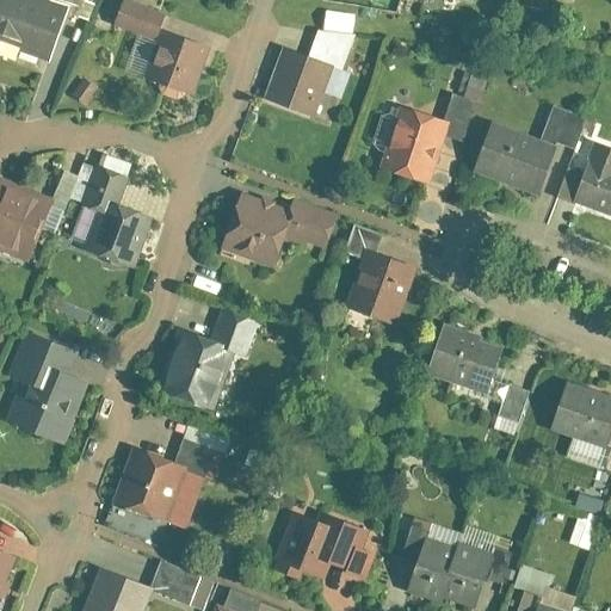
[(67,11),(36,0),(0,0),(0,44),(48,62),(67,11)]
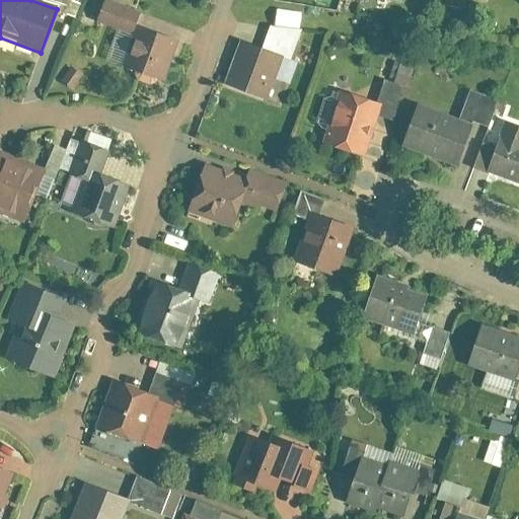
[(161,81),(174,40),(135,25),(139,12),(103,0),(96,21),(127,32),(117,64),(161,81)]
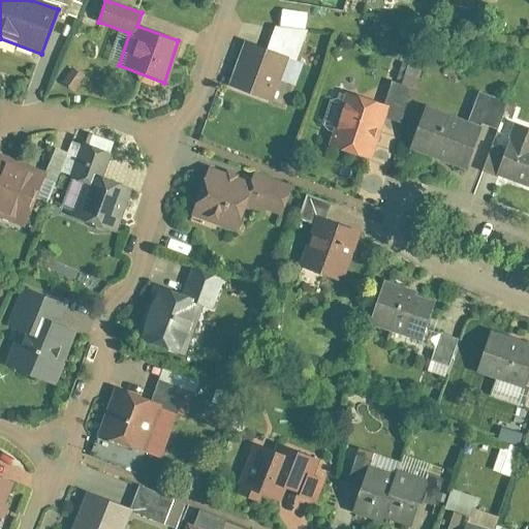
[(286,61),(246,45),(230,88),(270,102),(286,61)]
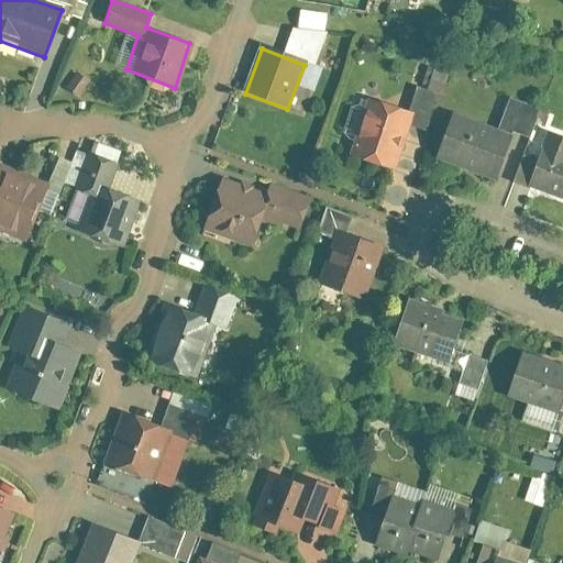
[(367,100),(348,159),(389,174),(410,114),(367,100)]
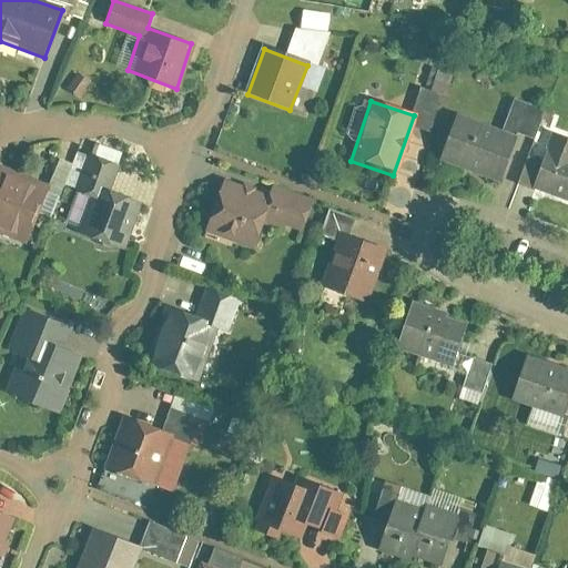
[(455,118),(434,162),(498,185),(518,140),(455,118)]
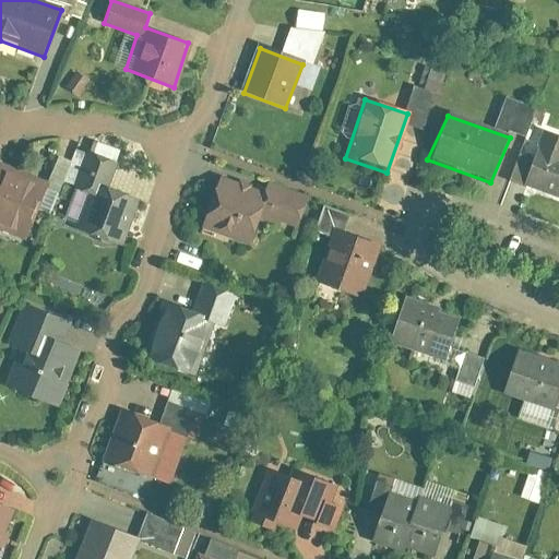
[(558,140),(540,135),(521,186),(558,199),(558,140)]
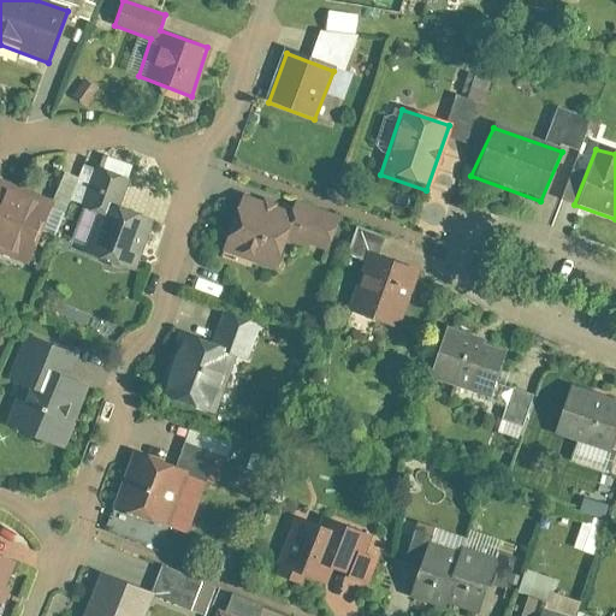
[(82,250),(134,270),(152,218),(123,207),(131,179),(92,165),(77,207),(94,212),(82,250)]
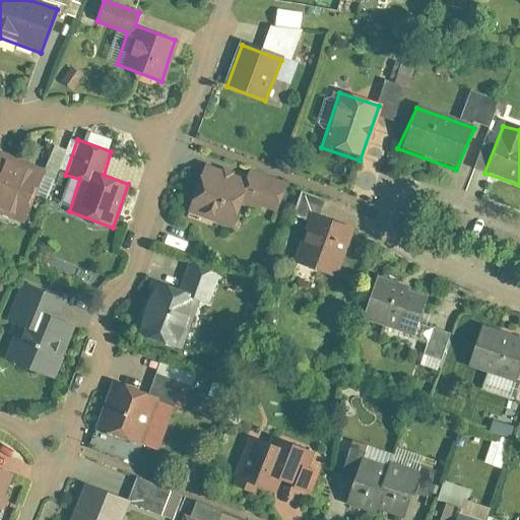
[(0,206),(1,205),(17,164),(0,156),(0,206)]
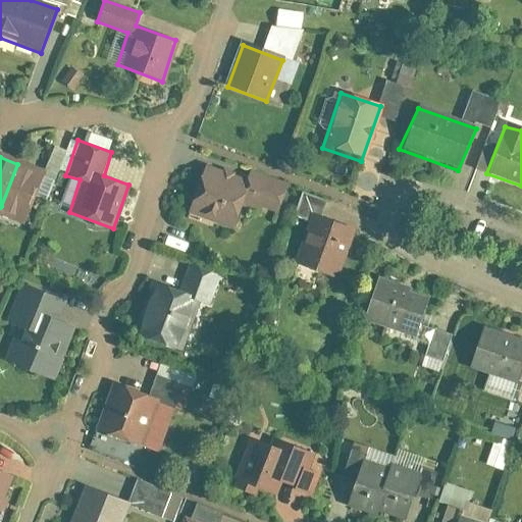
[(44,174),(17,164),(1,206),(25,217),(44,174)]
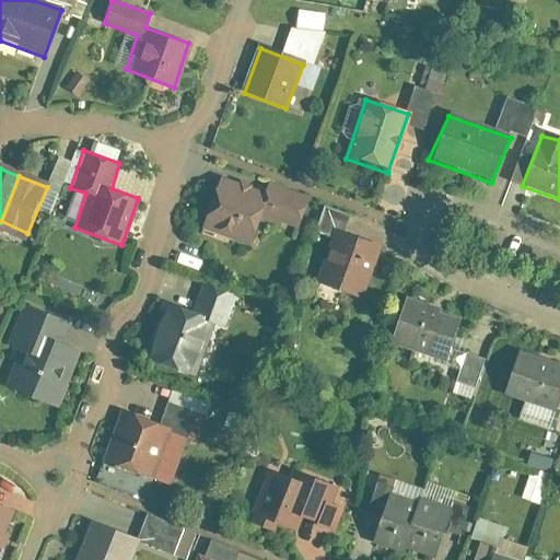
[(258,205),(209,188),(195,226),(256,246),(266,216),(302,226),(306,208),(263,195),(258,205)]
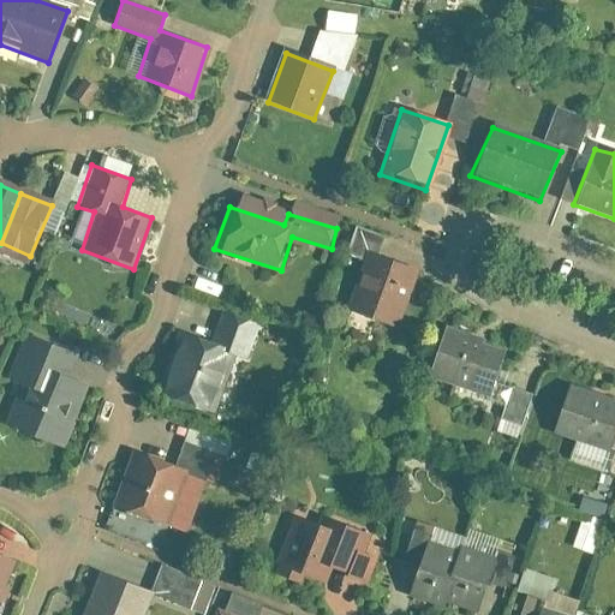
[(416,269),(362,254),(346,311),(400,328),(416,269)]
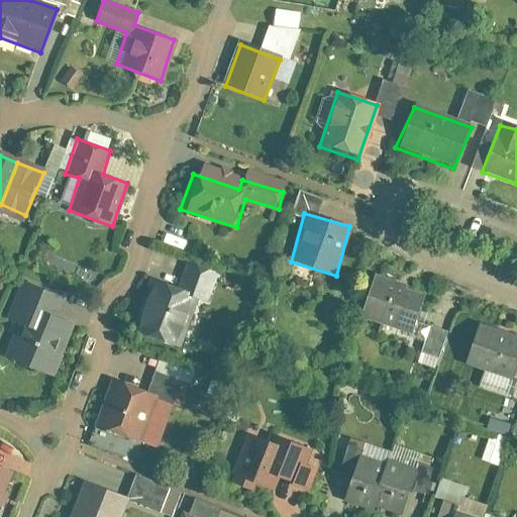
[(175,289),(149,282),(132,331),(185,350),(199,313),(203,305),(208,300),(217,274),(184,262),(175,289)]
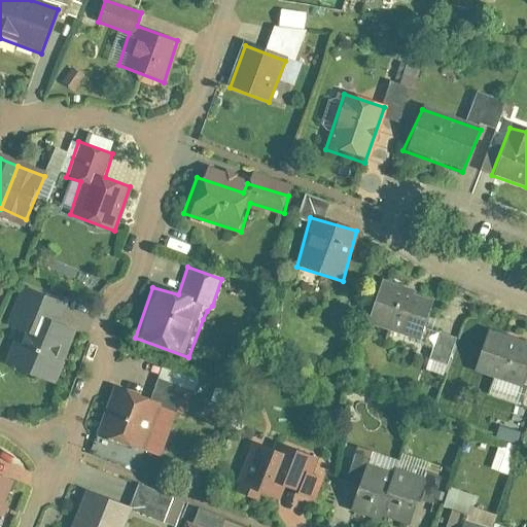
[(432,299),(377,280),(361,319),(419,339),(432,299)]
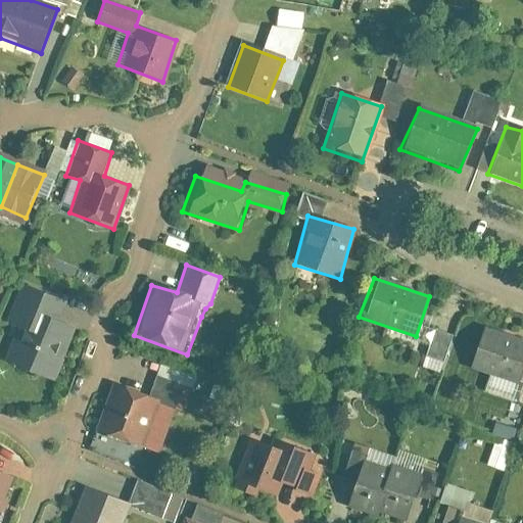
[(86,306),(20,282),(5,322),(17,326),(2,362),(57,381),(86,306)]
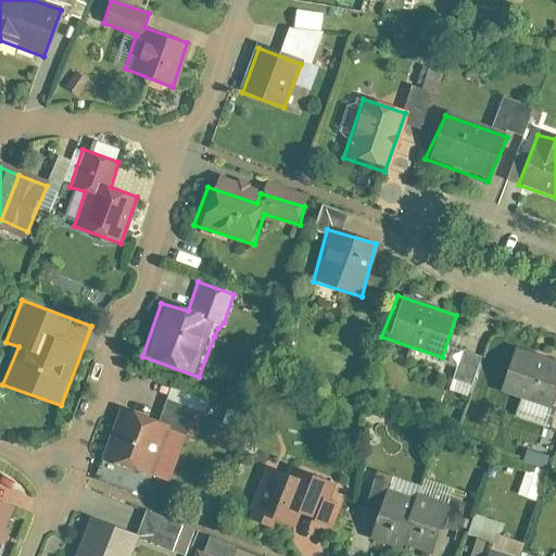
[(500,388),(552,404),(555,392),(555,361),(513,349),(500,388)]
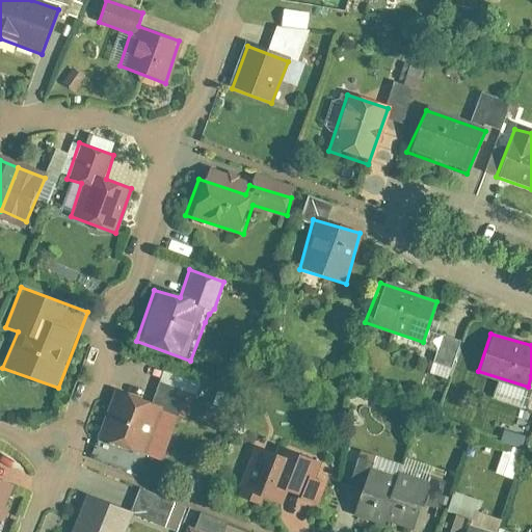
[(163,408),(111,389),(91,439),(142,456),(163,408)]
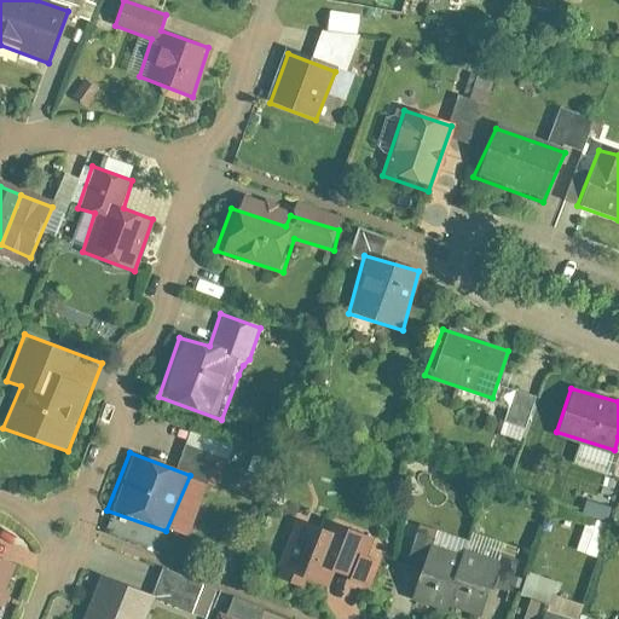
[(323,530),(296,521),(275,574),(322,590),(329,573),(356,584),(374,538),(327,522),(323,530)]
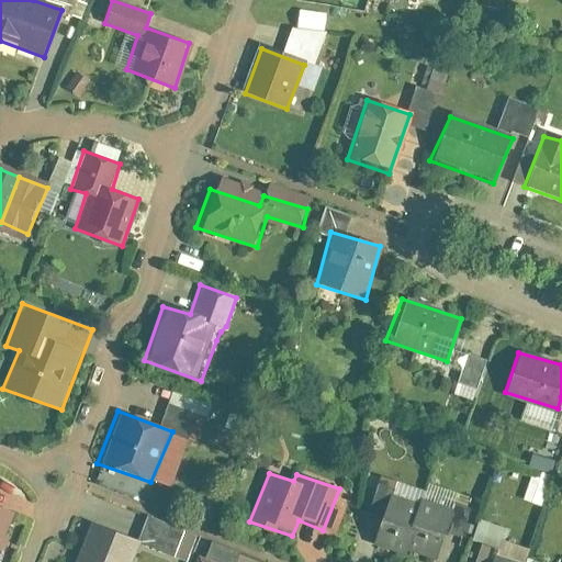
[(436,561),(460,512),(393,491),(372,541),(434,561),(436,561)]
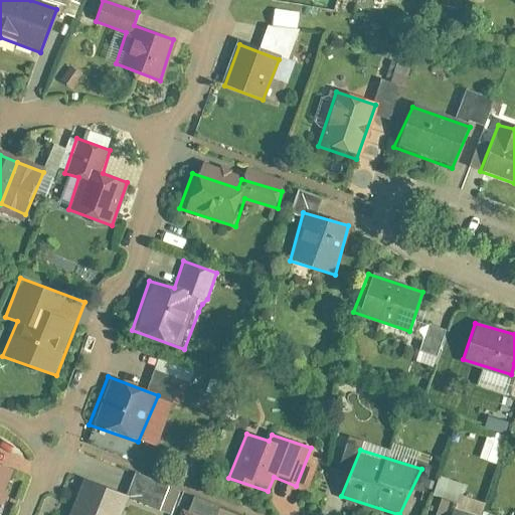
[(0,493),(10,469),(0,465),(0,493)]
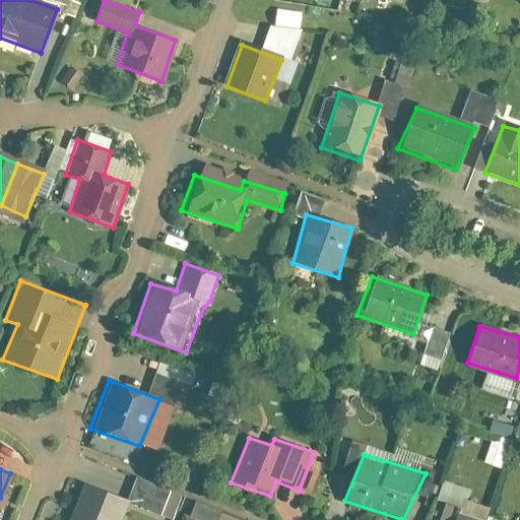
[(122,519),(131,500),(81,481),(66,519),(122,519)]
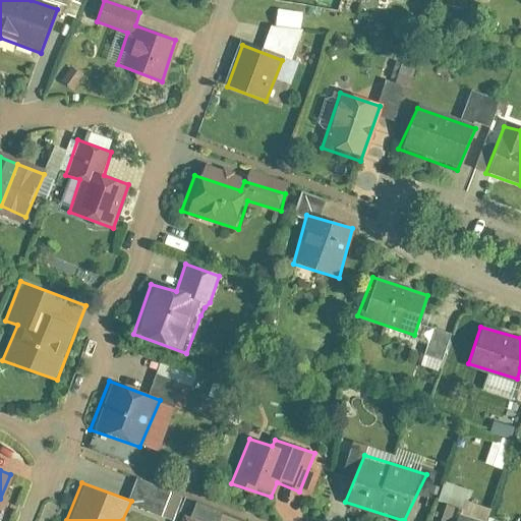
[(488,520),(457,510),(453,520),(488,520)]
